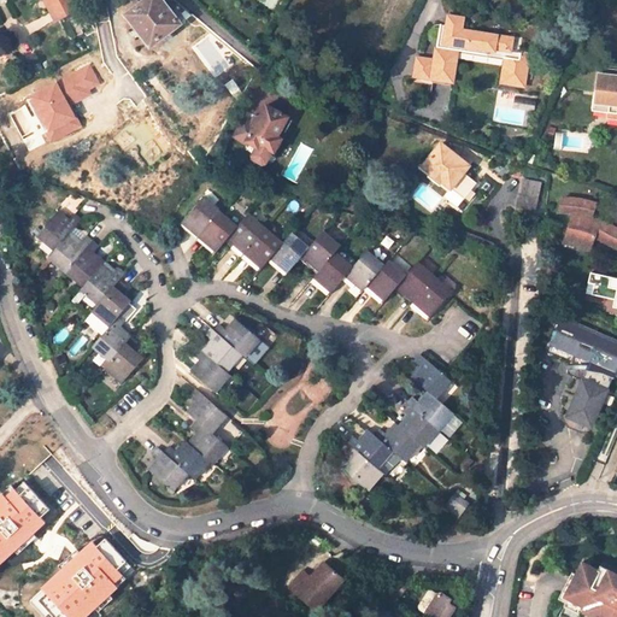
[(45,0),(51,9),(56,5),(63,18),(80,10),(74,0),(45,0)]
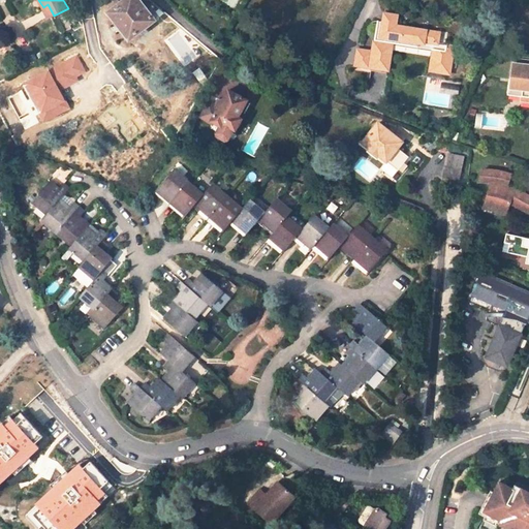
[(154,21),(138,0),(128,0),(111,12),(130,38),(154,21)]
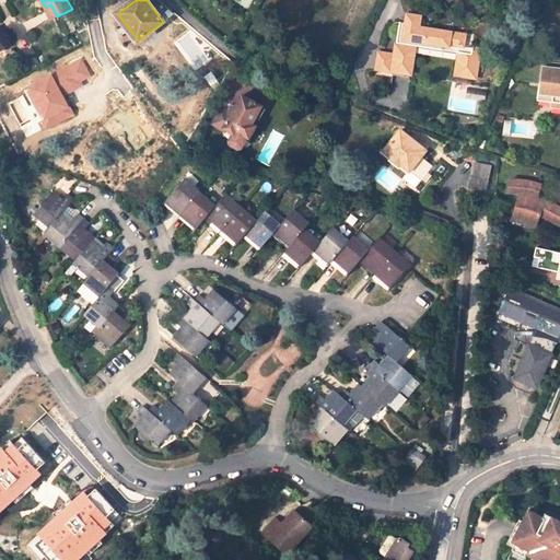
[(50,4),(46,8),(51,20),(57,16),(50,4)]
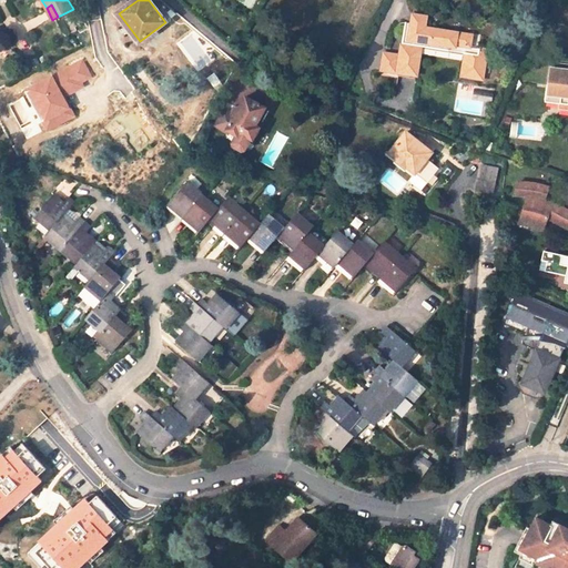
[(411,23),(426,26),(427,17),(413,14),(411,23)]
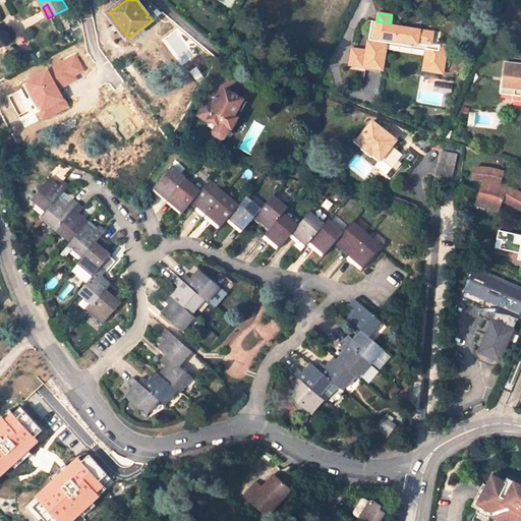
[(377,21),(372,20),(366,50),(364,64),(371,66),(373,53),(384,55),(386,42),(427,49),(423,69),(442,72),(447,46),(430,43),(432,34),(397,27),(397,25),(391,23),(377,21)]
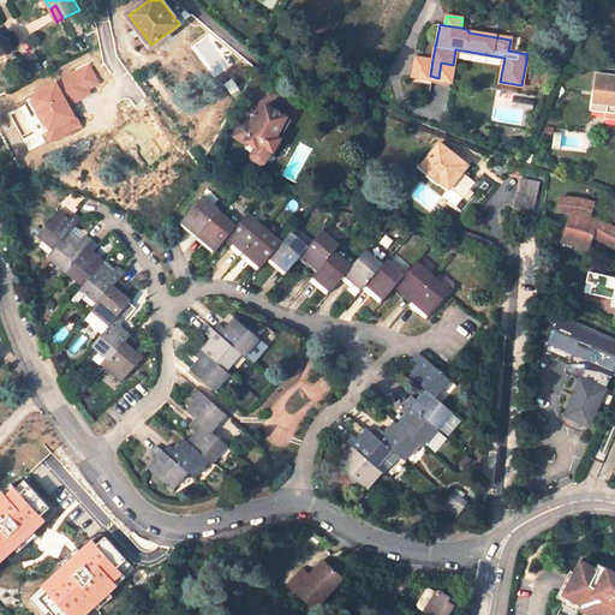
[(430,76),(433,59),(416,55),(413,73),(430,76)]
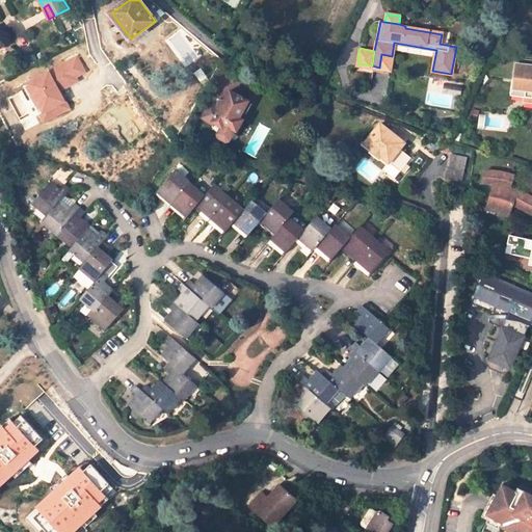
[(390,69),(392,56),(381,54),(379,68),(390,69)]
